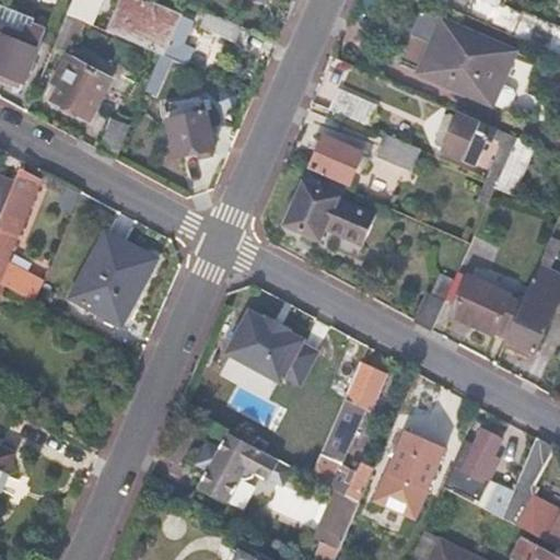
[(73,0),(68,13),(85,21),(91,23),(101,0),(73,0)]
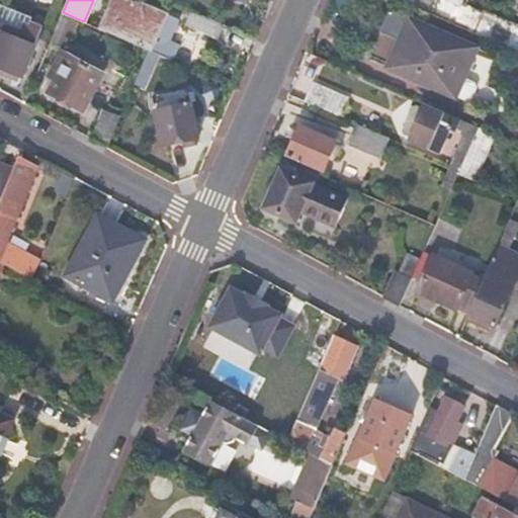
[(159,54),(173,60),(178,17),(137,0),(113,0),(102,29),(118,36),(149,50),(159,54)]
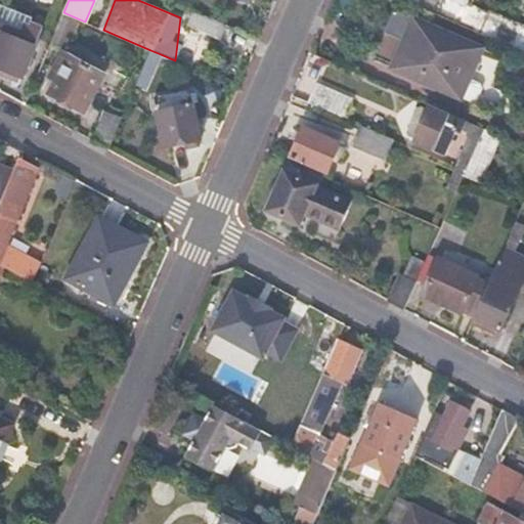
[(408,0),(482,32),(490,13),(492,8),(473,0),(408,0)]
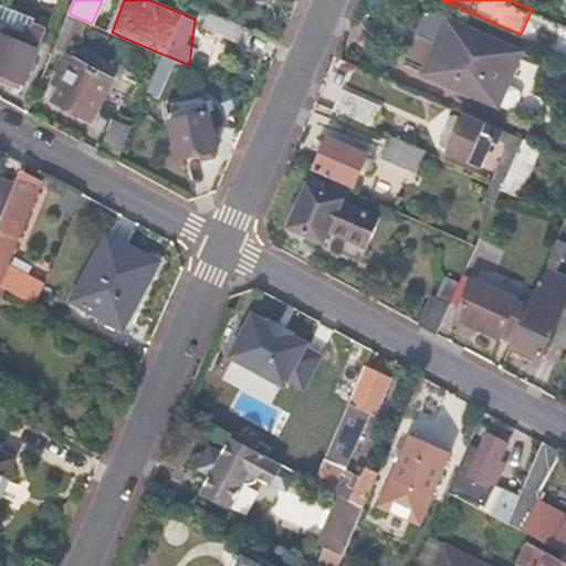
[(0,71),(22,82),(45,30),(33,24),(35,18),(0,2),(0,71)]
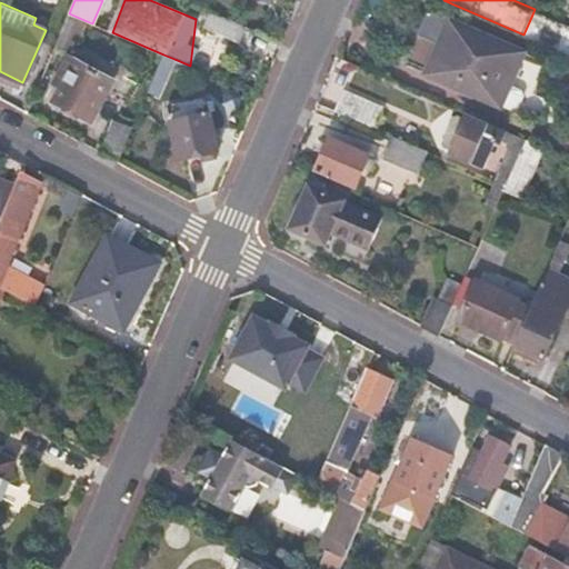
[(515,110),(539,57),(430,10),(406,63),(515,110)]
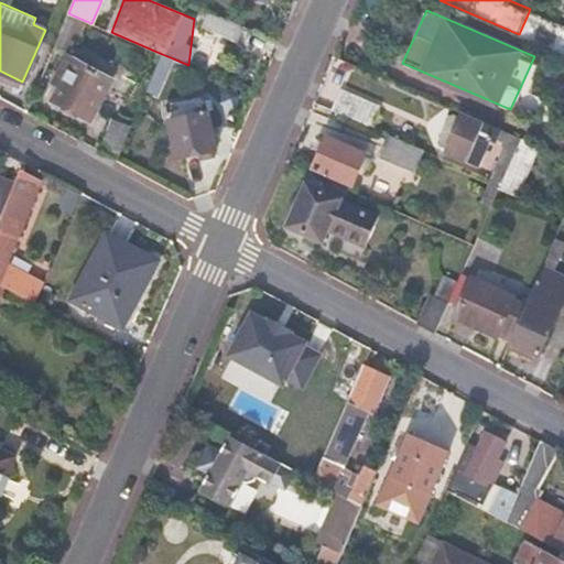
[(68,13),(55,43),(68,49),(74,35),(78,38),(86,21),(68,13)]
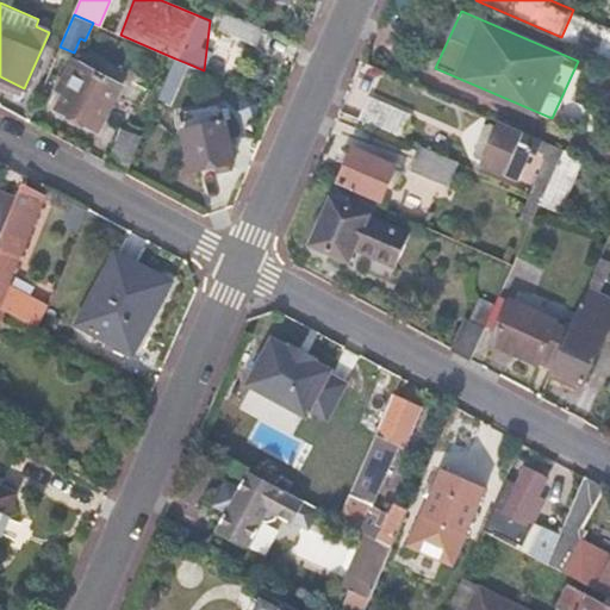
[(175,58),(161,91),(173,97),(187,63),(175,58)]
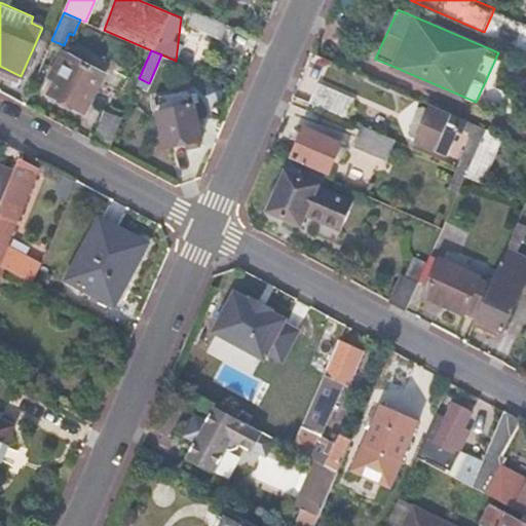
[(83,111),(103,76),(71,58),(63,72),(57,68),(49,79),(57,82),(50,92),(83,111)]
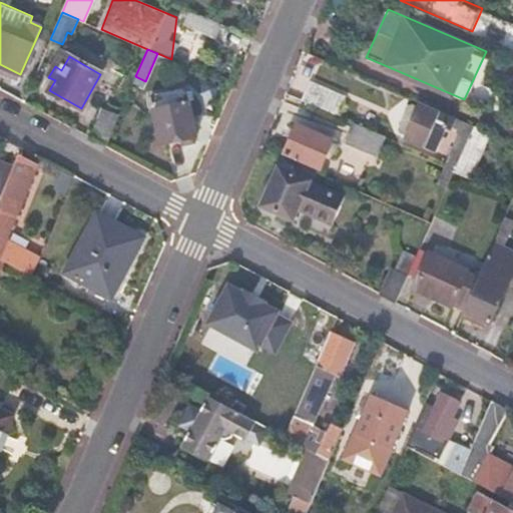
[(311,82),(303,99),(321,108),(336,114),(344,97),(311,82)]
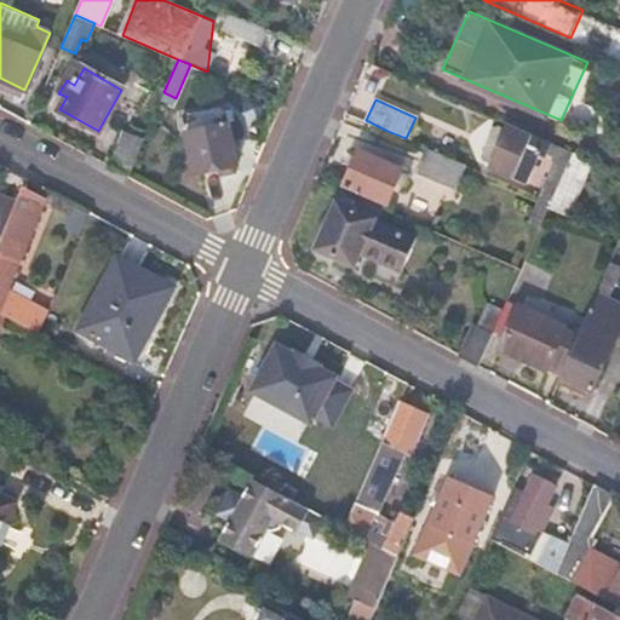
[(568,149),(509,122),(505,128),(495,122),(481,154),(491,159),(488,166),(524,182),(540,150),(554,156),(538,191),(550,197),(572,150),(568,149)]
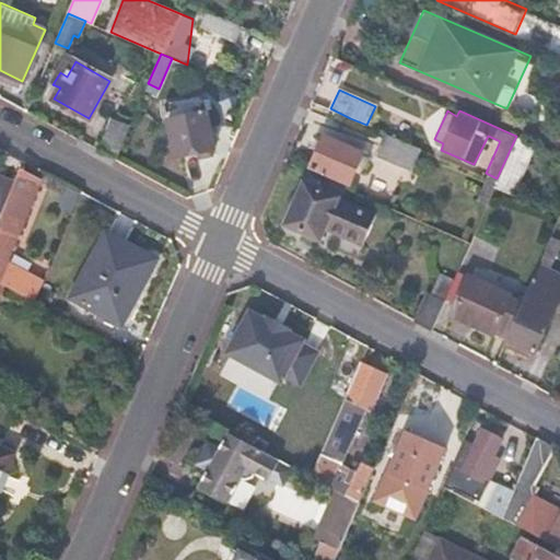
[(214,148),(209,112),(171,117),(176,154),(214,148)]
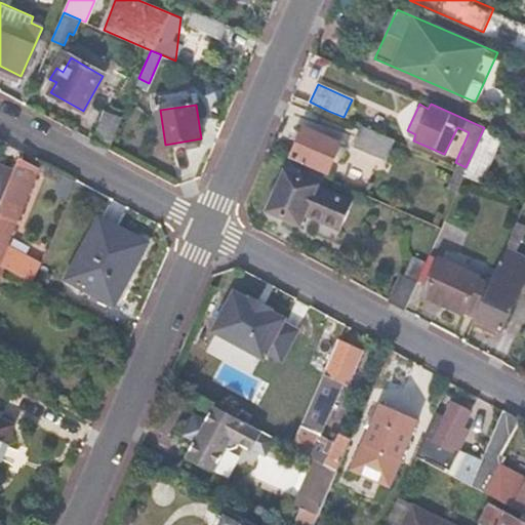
[(107,110),(92,140),(108,149),(109,150),(122,116),(107,110)]
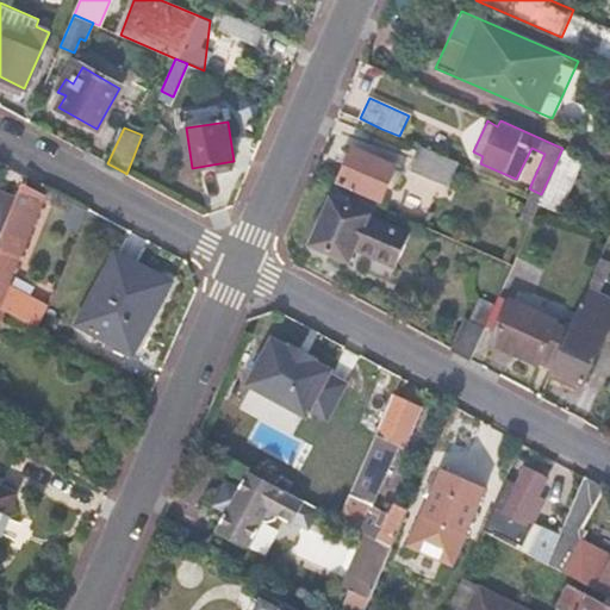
[(381,198),(397,163),(356,145),(340,179),(381,198)]
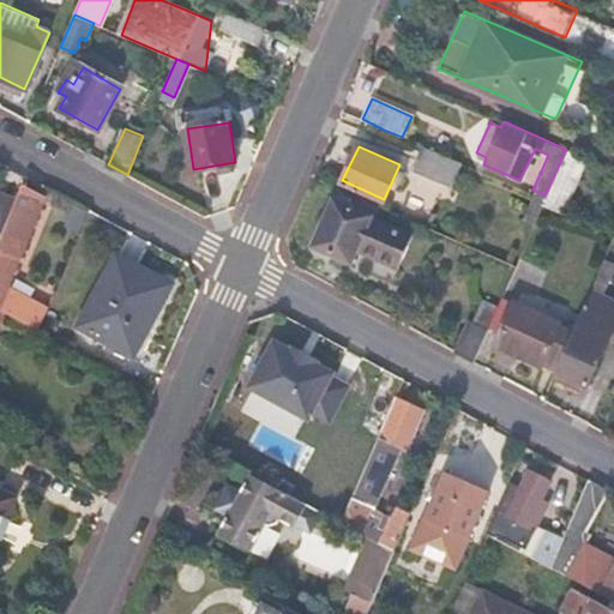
[(456,162),(421,146),(410,169),(445,186),(456,162)]
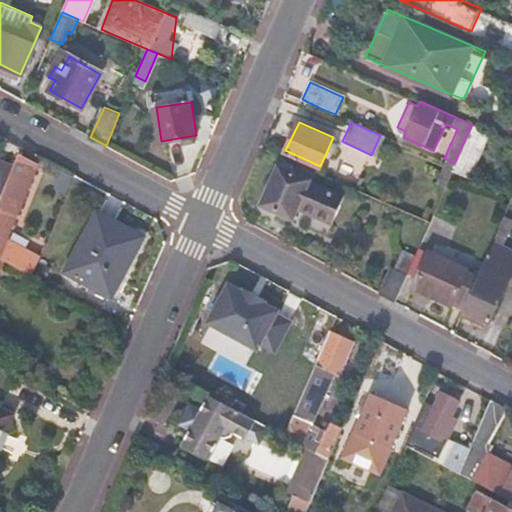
[(452,168),(466,175),(486,131),(472,124),(454,163),(452,168)]
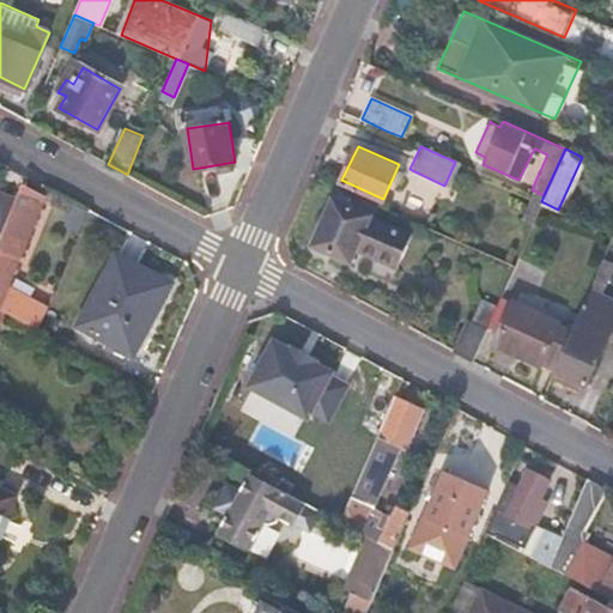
[(0,234),(2,235),(18,194),(0,186),(0,234)]
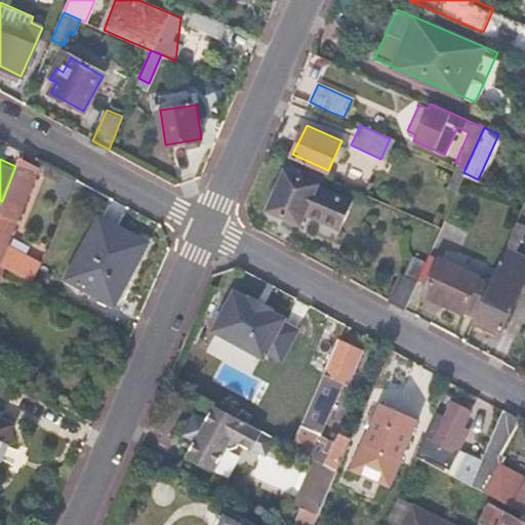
[(36,171),(16,163),(15,166),(2,201),(0,206),(0,254),(4,256),(36,171)]
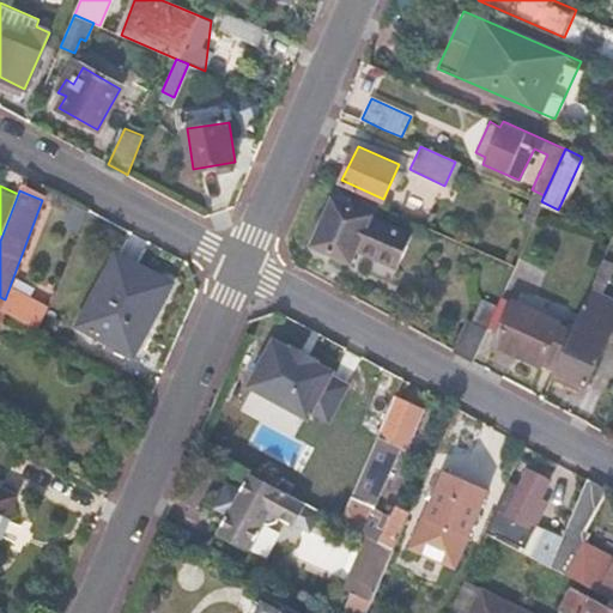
[(399,263),(412,234),(334,199),(315,242),(352,259),(358,246),(399,263)]
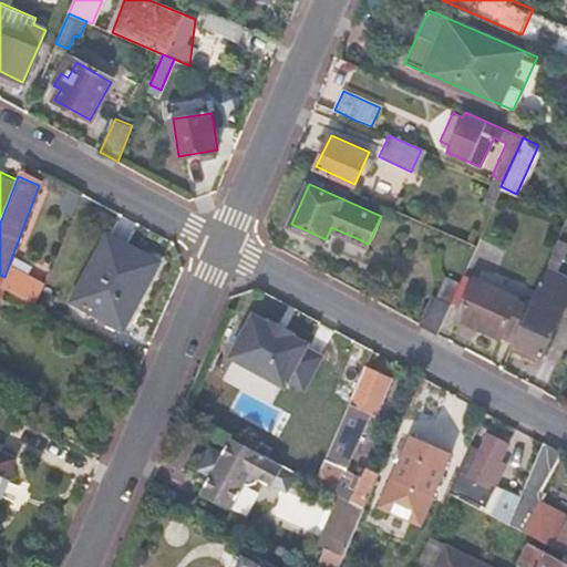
[(122,328),(158,261),(109,235),(72,301),(122,328)]
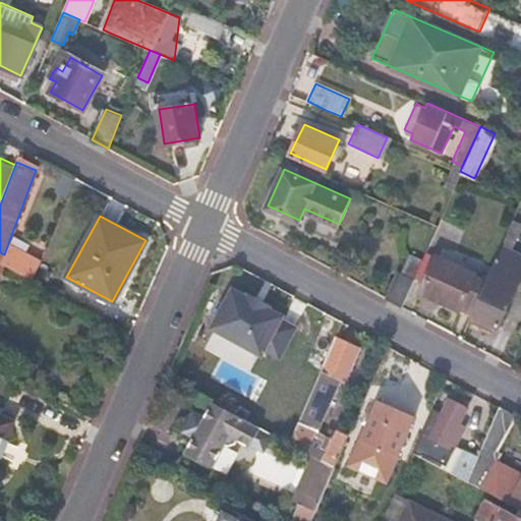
[(420,262),(418,268),(428,273),(437,255),(441,257),(449,241),(432,234),(420,262)]
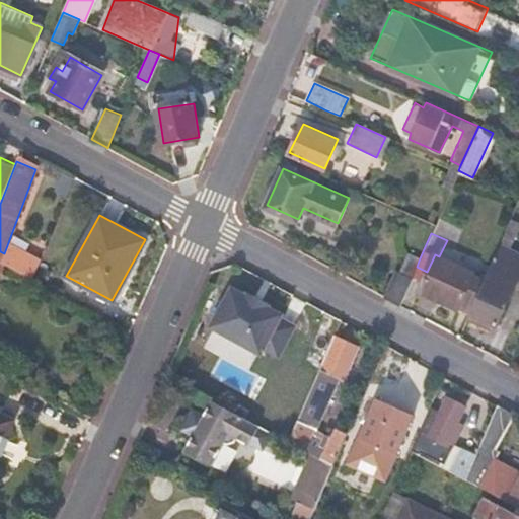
[(484,279),(468,312),(495,324),(518,272),(518,251),(500,243),(484,279)]
